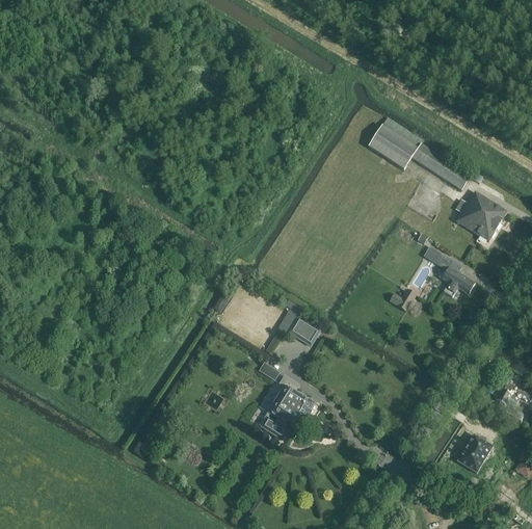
[(461,190),(472,175),(422,142),(423,140),(388,117),(368,146),(404,169),(411,158),(461,190)]
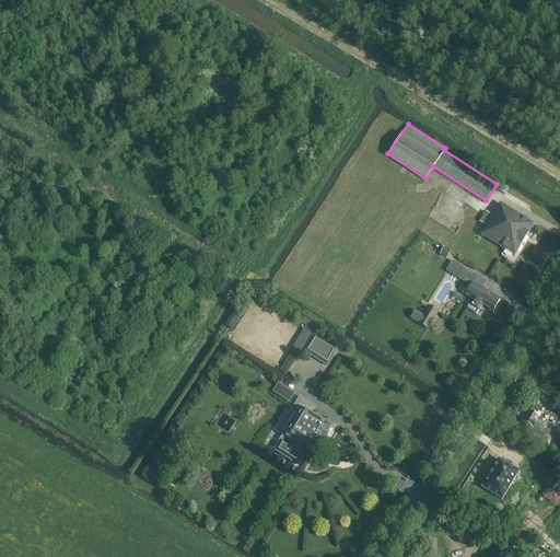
[(510,186),(500,181),(496,187),(505,193),(510,186)]
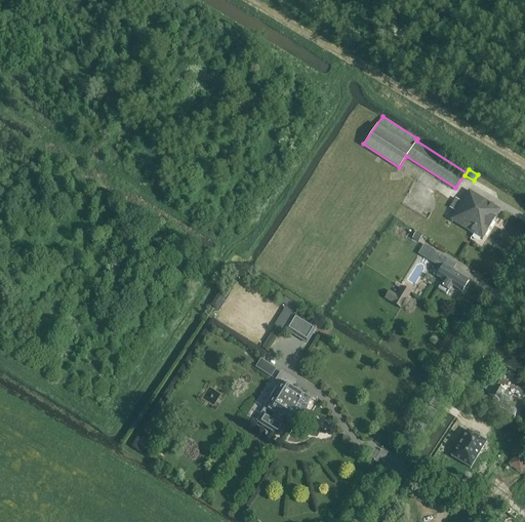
[(449,205),(455,209),(450,217),(482,238),(501,208),(469,187),(461,199),(455,196),(449,205)]
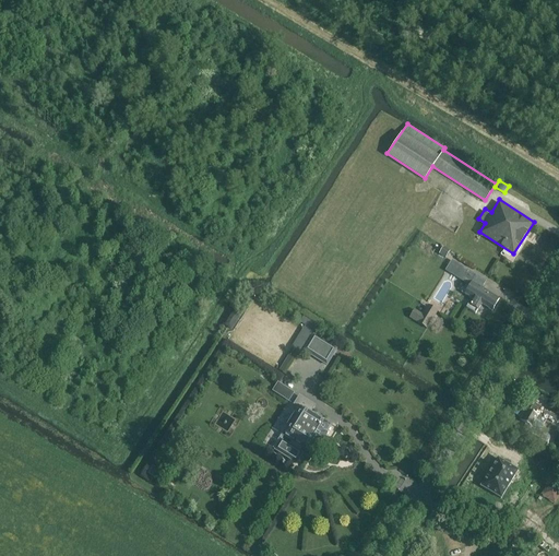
[(451,248),(443,244),(439,251),(445,256),(451,248)]
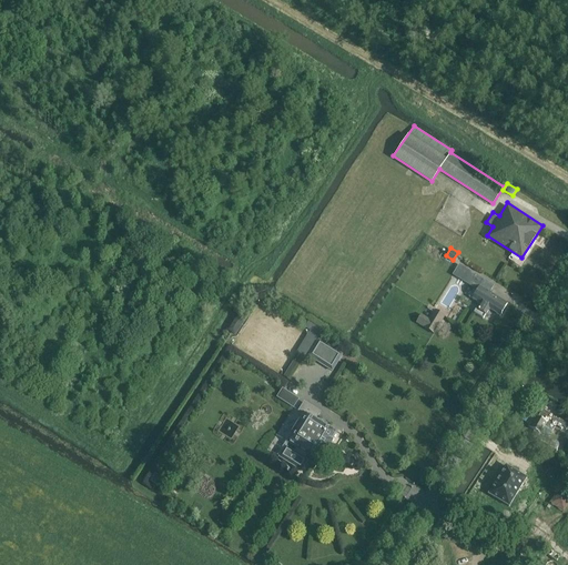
[(458,262),(452,272),(477,288),(473,296),(479,301),(474,311),(484,316),(489,306),(500,314),(507,301),(489,290),(493,283),(458,262)]
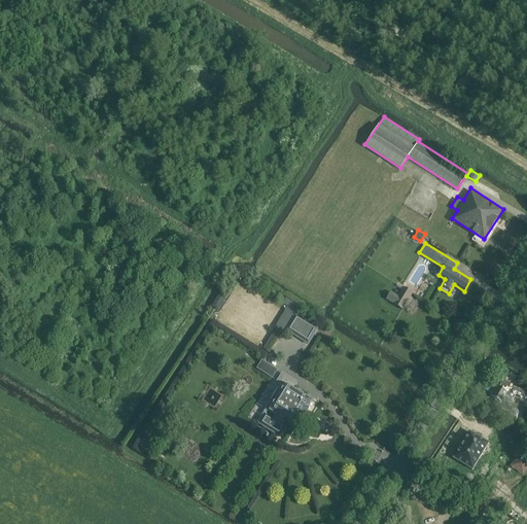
[(386,298),(402,307),(413,291),(403,285),(398,293),(391,289),(386,298)]
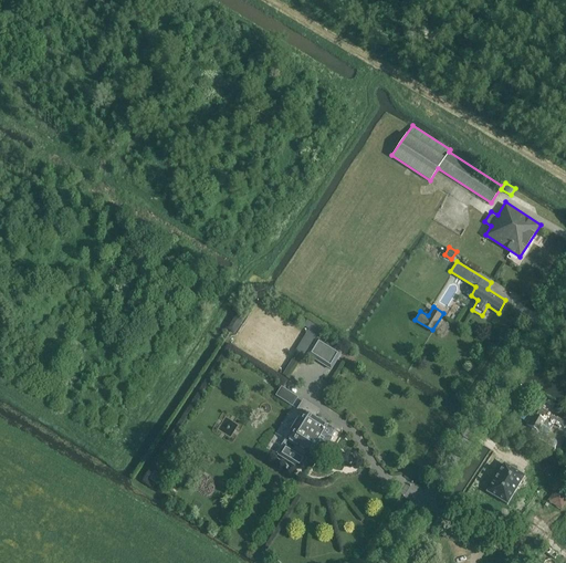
[(237,312),(227,326),(234,332),(244,316),(237,312)]
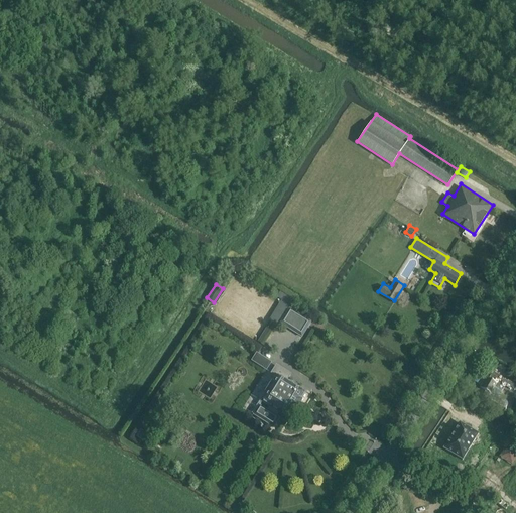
[(289,307),(281,322),(302,335),(310,321),(289,307)]
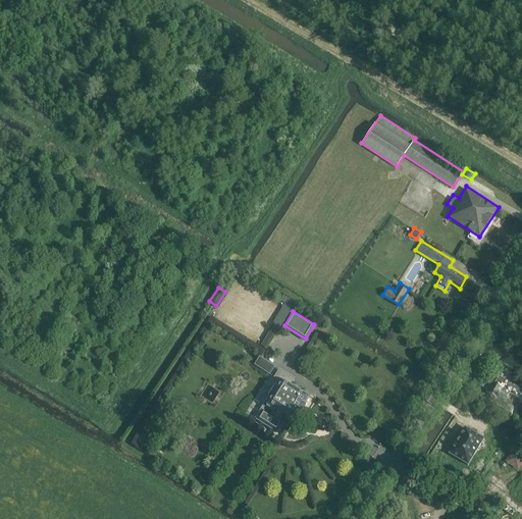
[(259,354),(254,363),(270,373),(275,364),(259,354)]
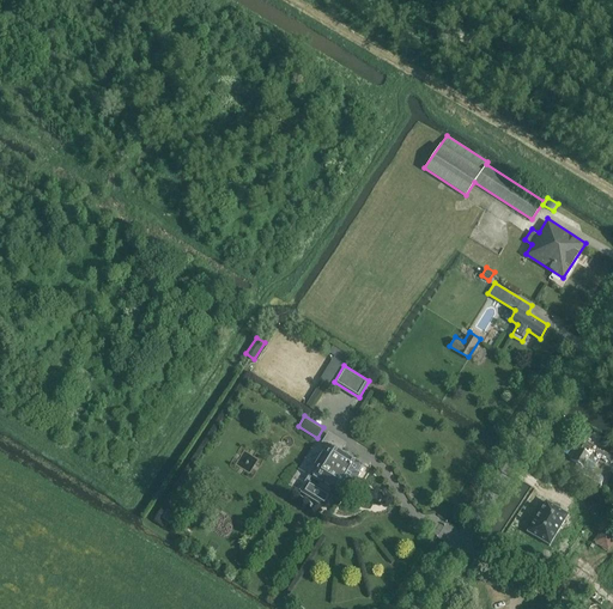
[(357,474),(363,463),(340,449),(345,442),(329,432),(323,440),(329,444),(310,474),(322,481),(319,486),(309,480),(302,491),(325,505),(332,494),(327,492),(331,487),(344,494),(350,485),(351,486),(358,474),(357,474)]
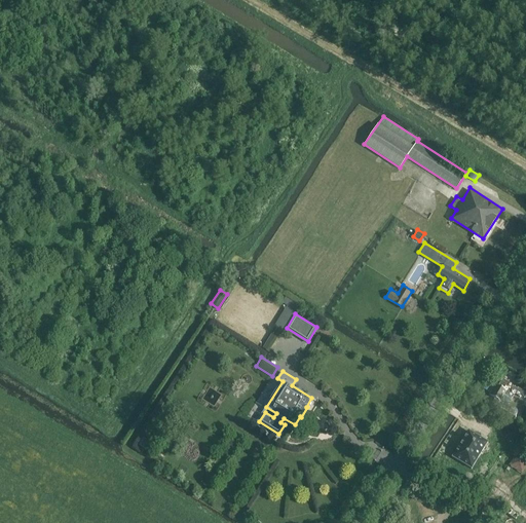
[(504,395),(517,402),(520,397),(509,389),(508,390),(495,383),(489,394),(496,398),(495,400),(500,403),(504,395)]
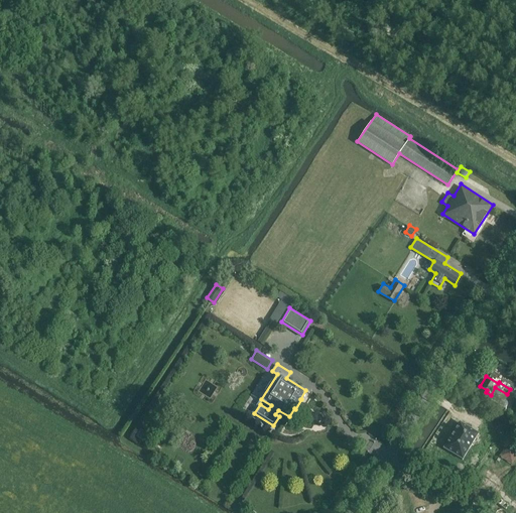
[(443,446),(444,447),(444,446),(462,457),(462,458),(463,458),(463,457),(478,432),(478,431),(477,431),(461,421),(460,420),(459,421),(460,421),(444,445),(443,446)]
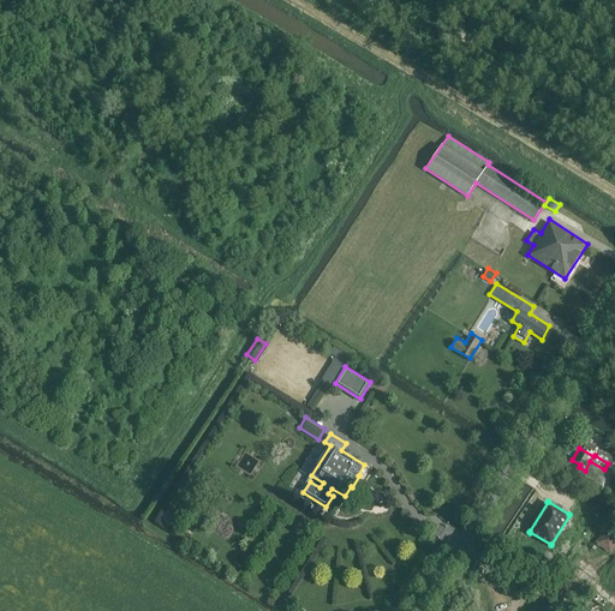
[(167,509),(162,517),(174,525),(179,516),(167,509)]
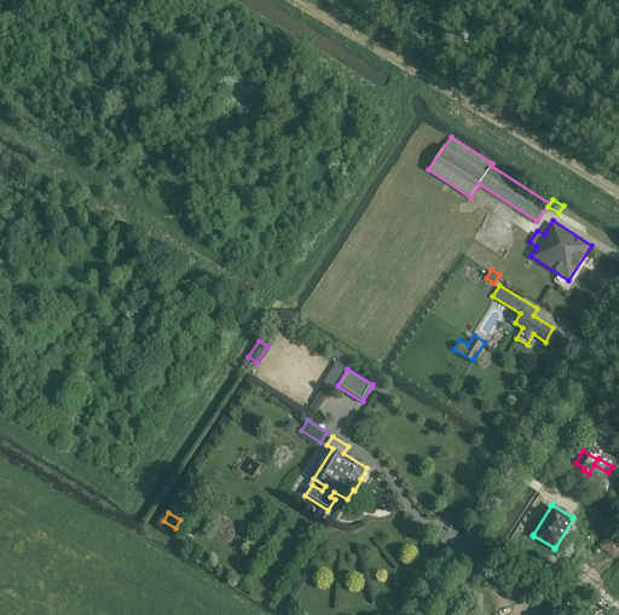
[(570,614),(574,607),(561,599),(551,614),(570,614)]
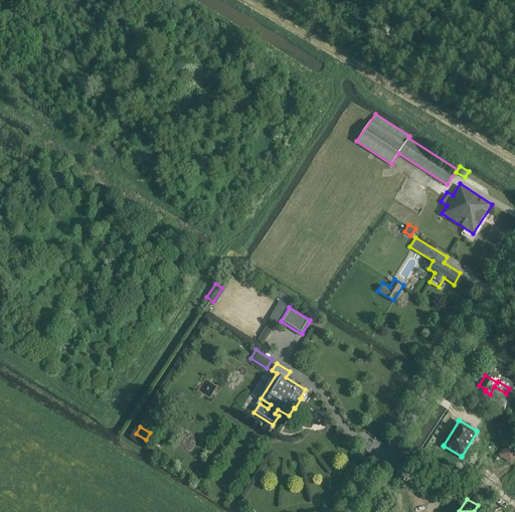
All buildings are outlined.
